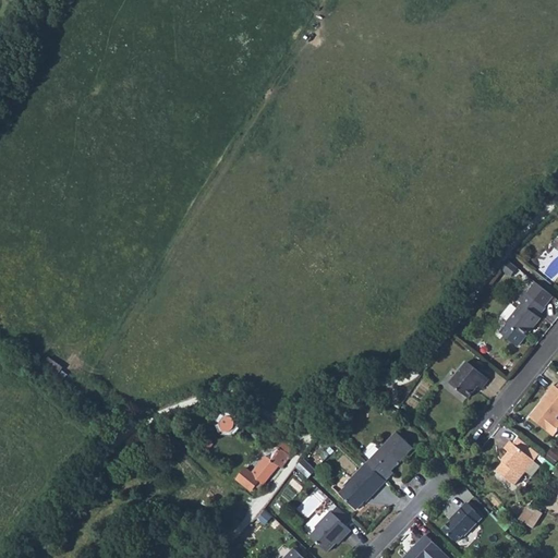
[(518,268),(508,259),(501,268),(512,277),(518,268)]
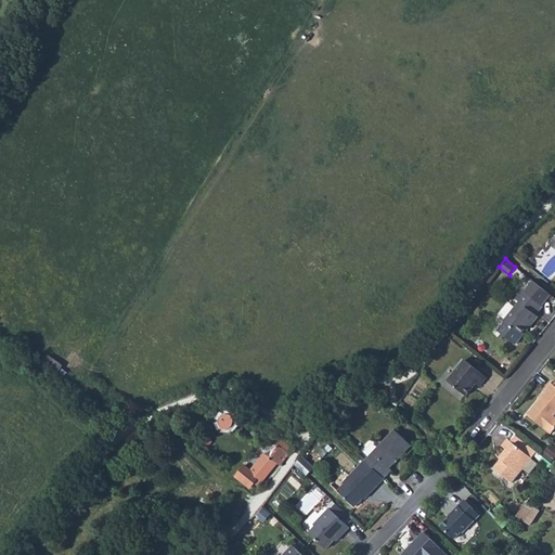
[(536,314),(543,306),(542,305),(551,295),(532,281),(525,291),(523,289),(515,298),(519,301),(504,321),(505,322),(499,331),(515,344),(523,335),(521,334),(531,322),(532,323),(538,317),(536,314)]
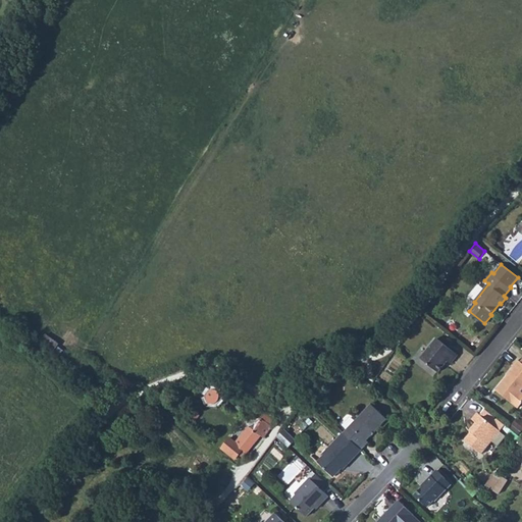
[(421,358),(439,372),(449,361),(452,363),(459,355),(437,338),(421,358)]
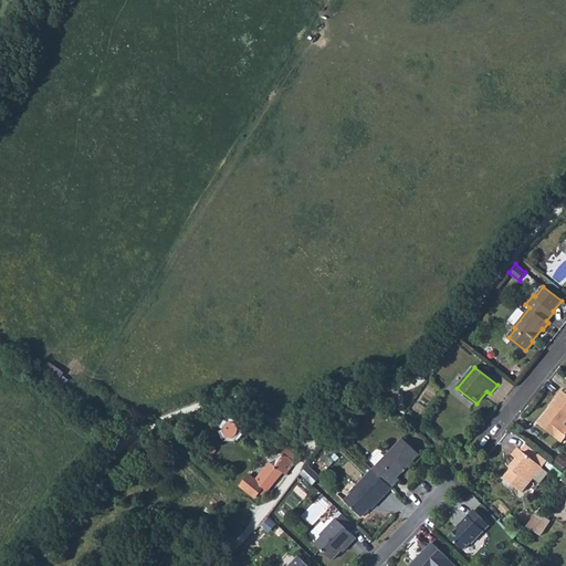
[(538,422),(563,442),(565,438),(565,425),(565,423),(565,422),(565,392),(565,391),(563,390),(556,398),(557,399),(538,422)]
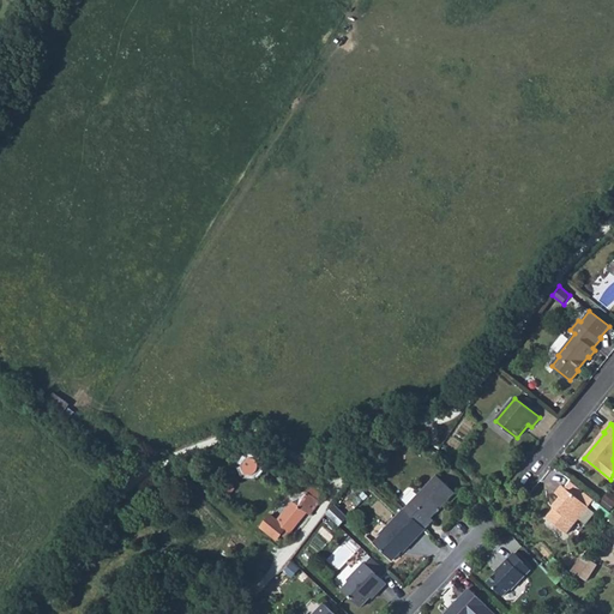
[(252,476),(253,476),(257,475),(259,471),(260,468),(260,463),(257,459),(252,458),(247,459),(244,463),(242,468),(244,471),(247,475),(252,476)]
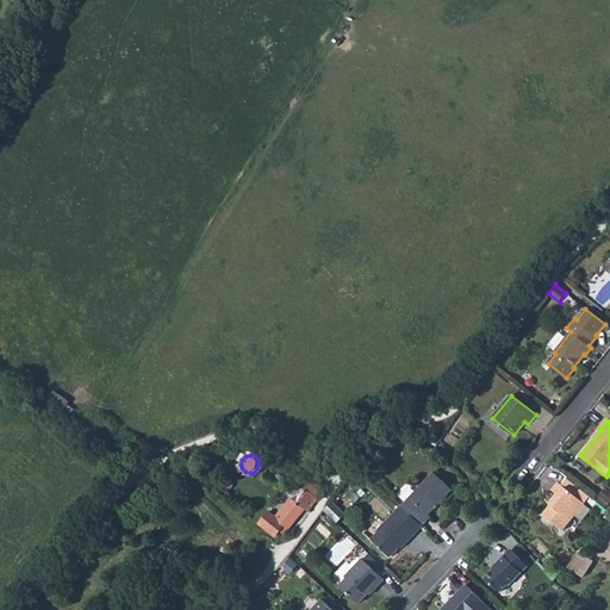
[(429,515),(453,490),(434,472),(402,505),(423,526),(431,517),(429,515)]
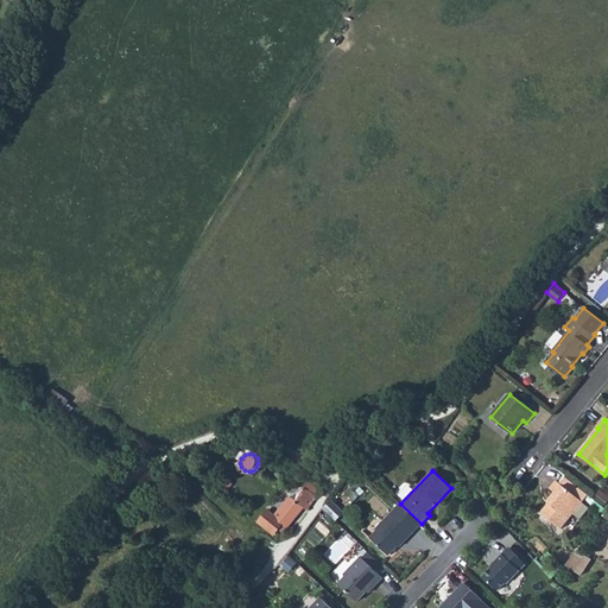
[(542,513),(562,529),(583,502),(586,499),(589,495),(565,476),(561,483),(557,480),(550,488),(557,494),(542,513)]
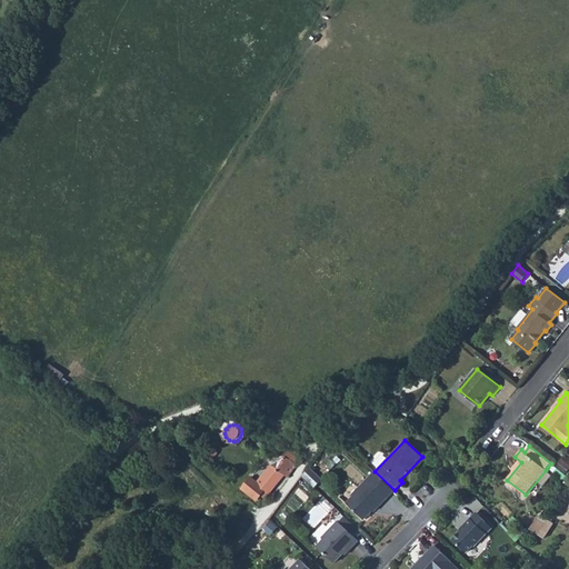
[(256,483),(269,493),(285,475),(289,478),(290,477),(289,476),(297,466),(298,465),(296,462),(299,458),(288,450),(283,457),(285,458),(281,463),(279,462),(277,465),(276,465),(276,467),(271,465),(257,482),(256,483)]
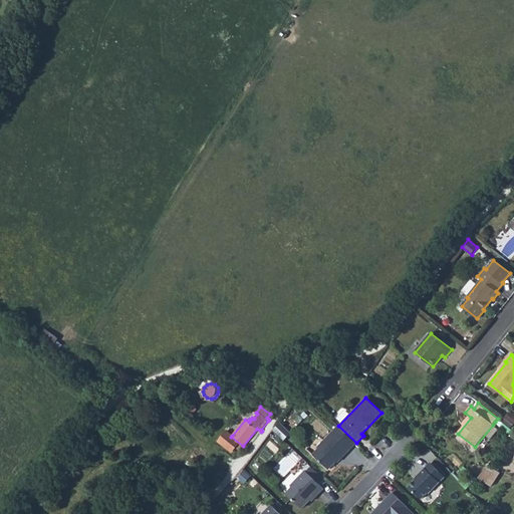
[(513,424),(513,414),(510,412),(505,418),(513,425),(513,424)]
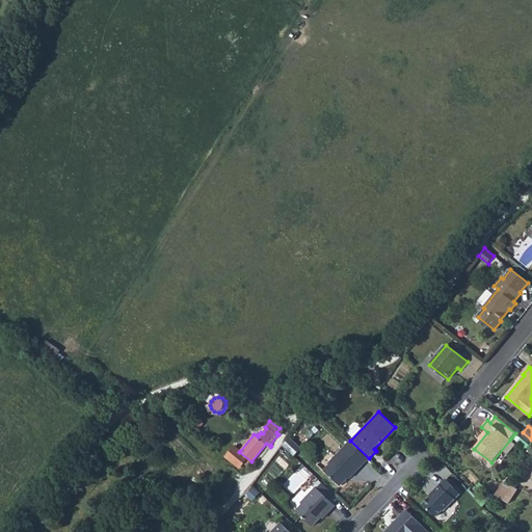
[(512,436),(519,443),(522,439),(515,433),(512,436)]
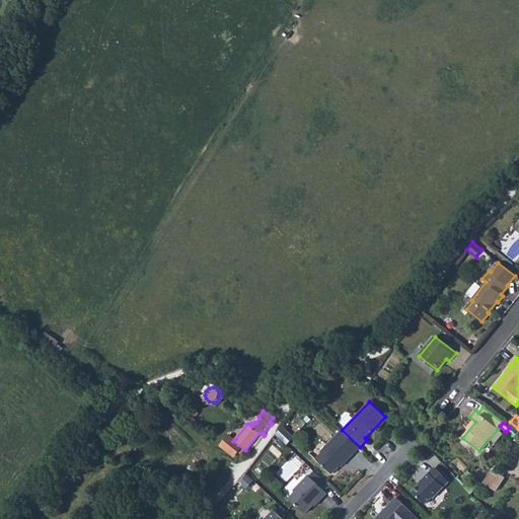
[(277,435),(287,445),(295,437),(284,427),(277,435)]
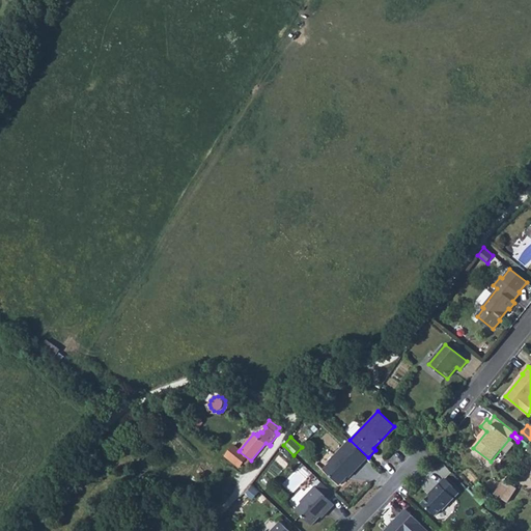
[(518,442),(525,448),(529,444),(521,438),(518,442)]
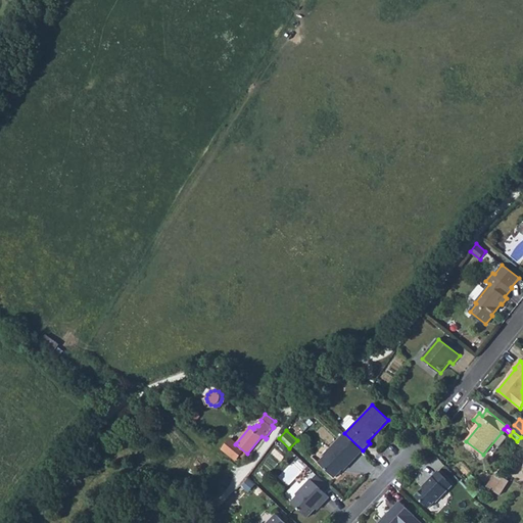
[(349,465),(363,450),(344,433),(324,455),(326,456),(319,463),(335,477),(343,469),(342,468),(347,462),(349,465)]
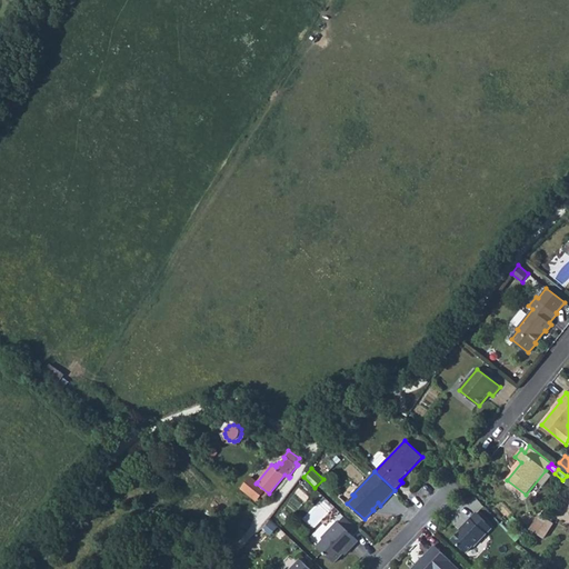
[(453,539),(467,552),(473,545),(475,546),(492,528),(486,522),(487,521),(477,512),(460,530),(461,531),(453,539)]
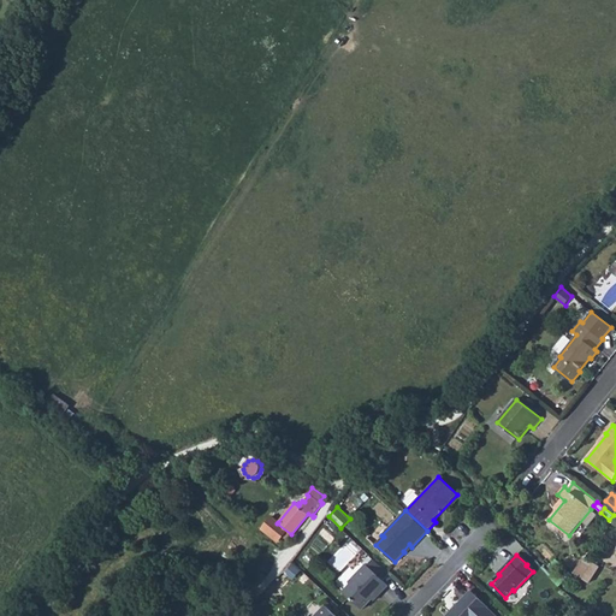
[(574,574),(590,582),(600,567),(586,558),(574,574)]
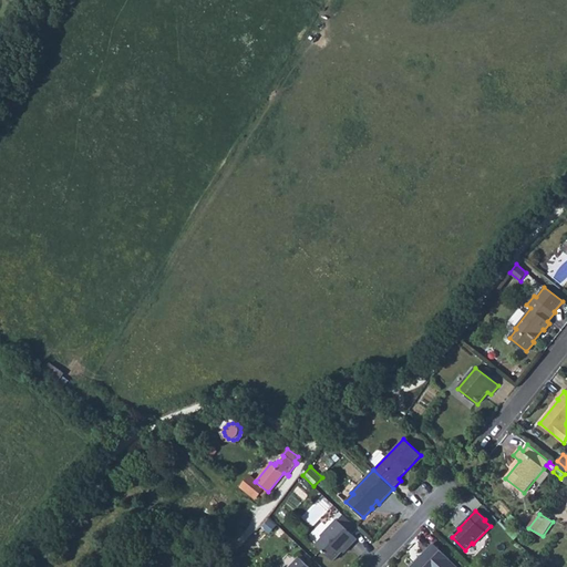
[(338,521),(352,535),(358,529),(343,515),(338,521)]
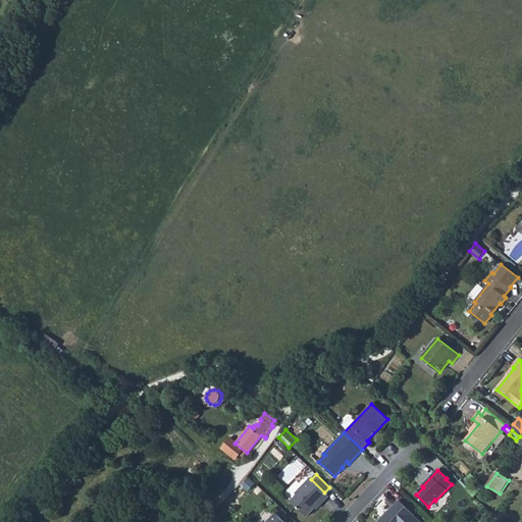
[(254,483),(248,478),(243,485),(248,490),(254,483)]
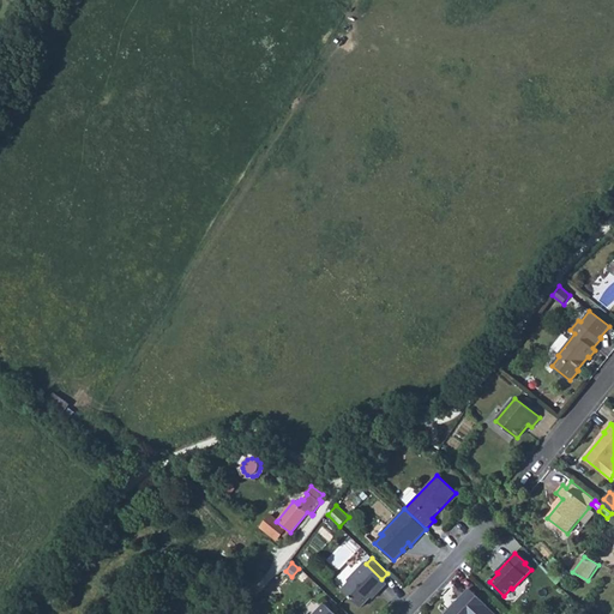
[(374,596),(387,583),(381,579),(366,564),(365,563),(348,581),(349,582),(342,590),(361,608),(373,595),(374,596)]
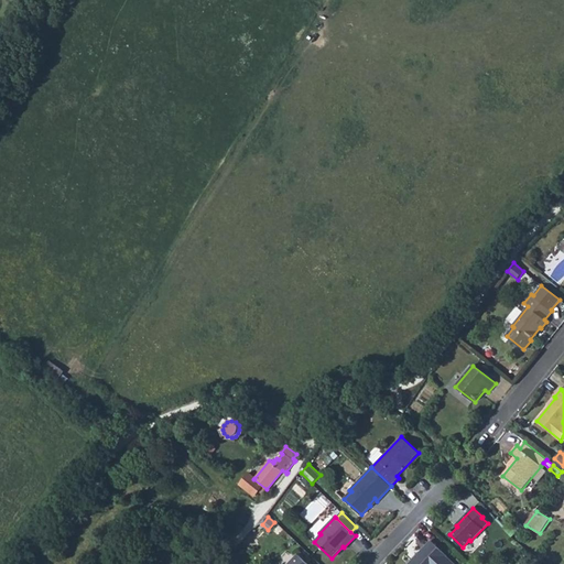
[(454,563),(446,556),(446,555),(431,540),(408,563),(454,563)]
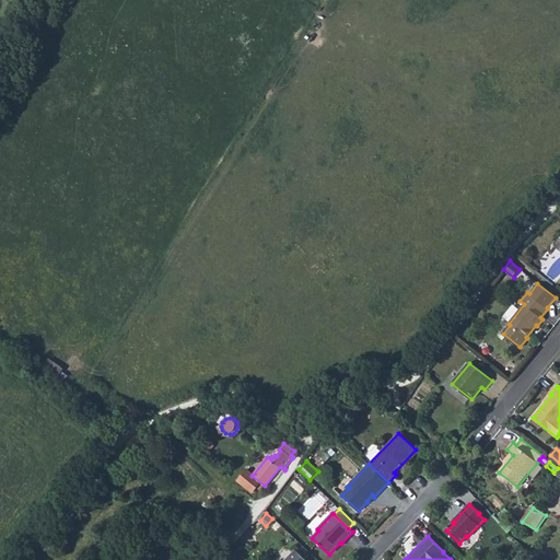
[(305,559),(295,550),(286,559),(305,559)]
